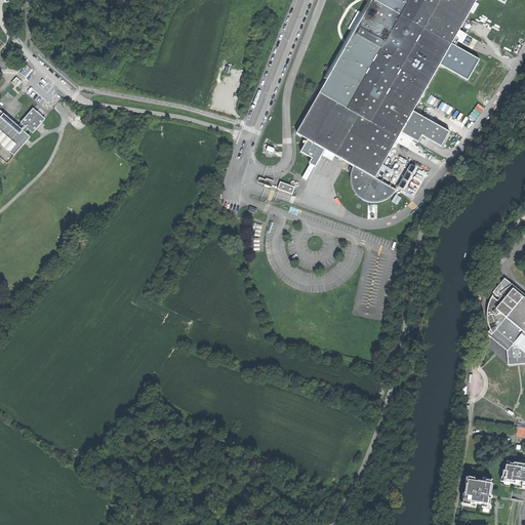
[(396,142),(401,133),(413,112),(440,65),(455,38),(476,0),(497,0),(505,4),(507,0),(372,0),(327,80),(297,133),(308,139),(325,150),(326,151),(335,156),(354,166),(352,171),(351,176),(351,183),(352,188),(355,192),(358,196),(360,198),(365,201),(370,203),(376,203),(381,202),(388,199),(392,196),(396,191),(375,178),(396,142)]
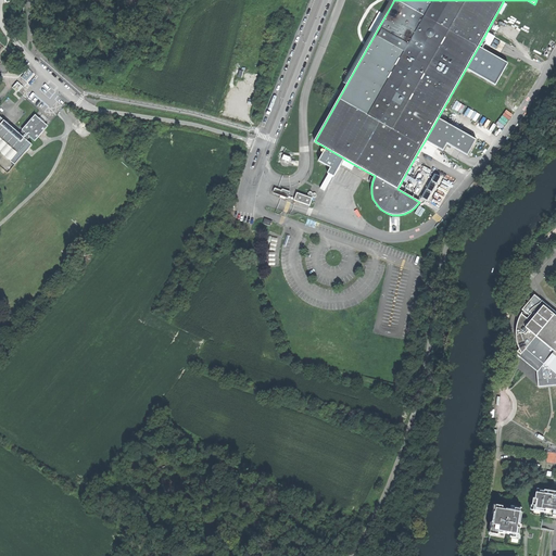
[(390,0),(343,83),(346,85),(394,0),(390,0)]
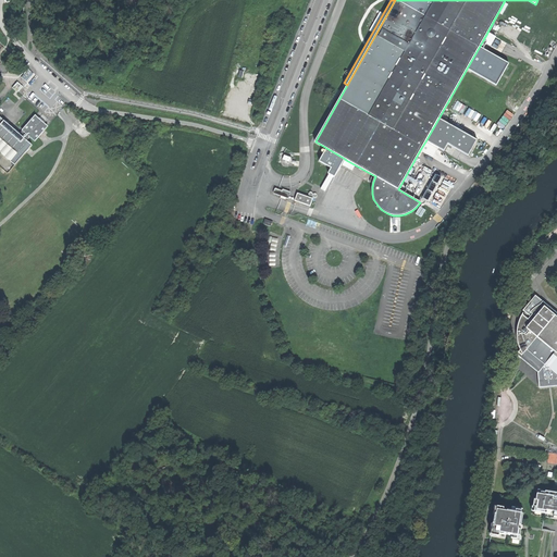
[(486,42),(483,40),(467,69),(496,86),(509,63),(483,49),(486,42)]
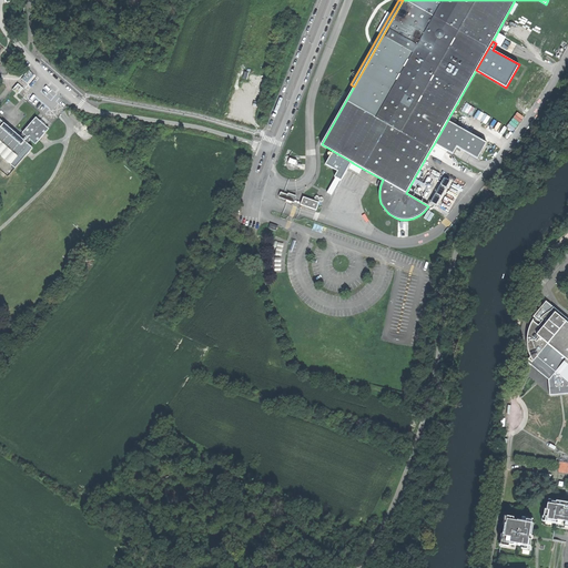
[(21,79),(27,84),(34,75),(29,71),(21,79)]
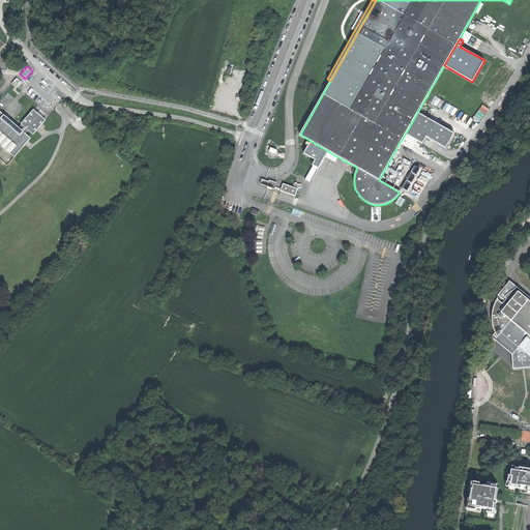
[(17,88),(22,83),(17,79),(11,84),(17,88)]
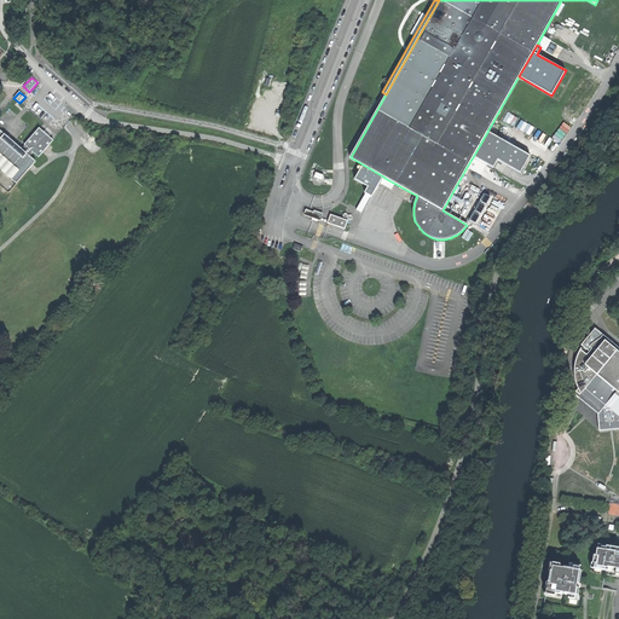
[(519,128),(527,132),(531,125),(522,120),(519,128)]
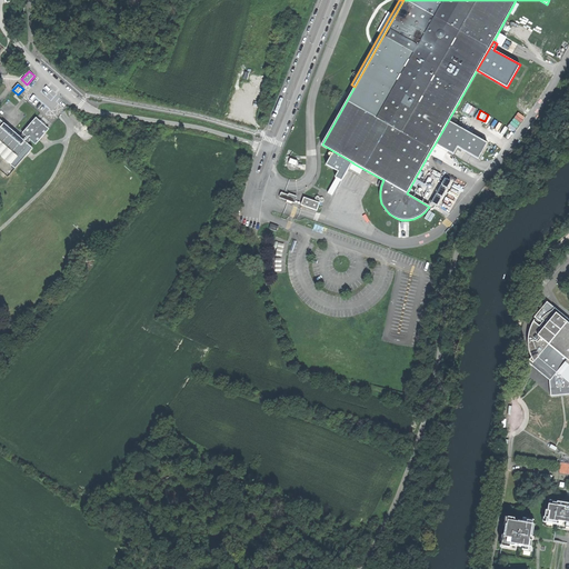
[(29,153),(32,149),(27,143),(30,140),(36,145),(42,137),(49,130),(41,123),(36,118),(22,133),(28,138),(25,141),(0,119),(0,156),(16,169),(29,153)]
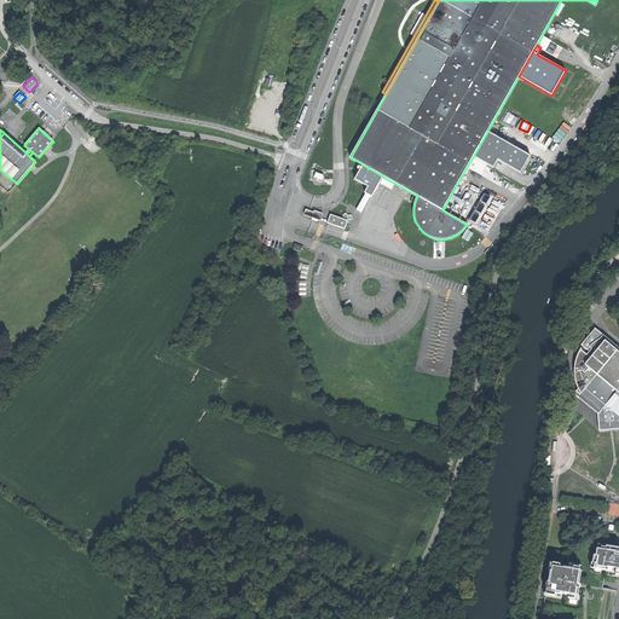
[(487,132),(473,157),(487,165),(493,168),(498,161),(520,173),(530,156),(487,132)]
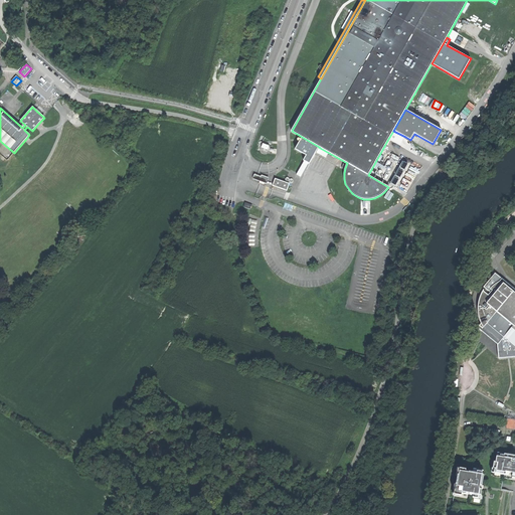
[(405,137),(393,131),(388,139),(400,146),(405,137)]
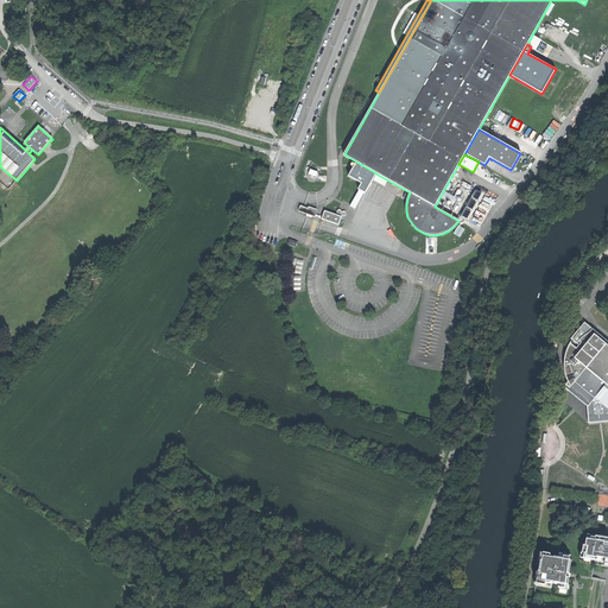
[(365,194),(377,173),(356,162),(348,176),(360,182),(361,183),(359,190),(365,194)]
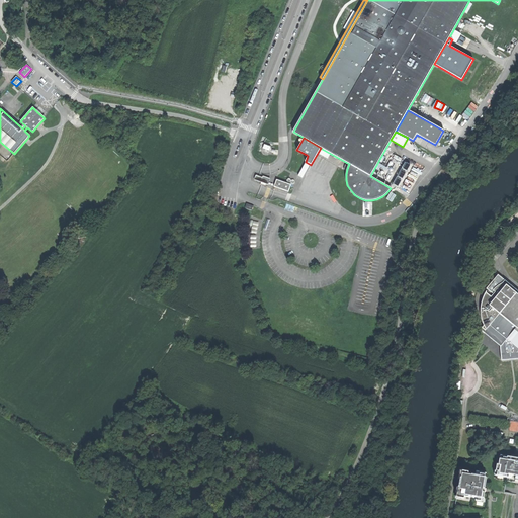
[(331,154),(322,149),(319,153),(328,159),(331,154)]
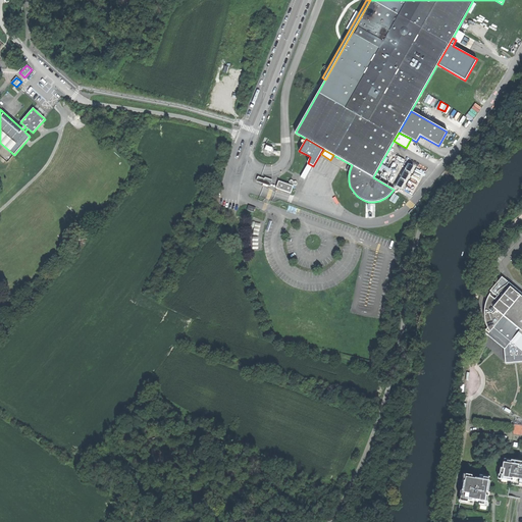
[(300,178),(304,180),(312,167),(309,165),(300,178)]
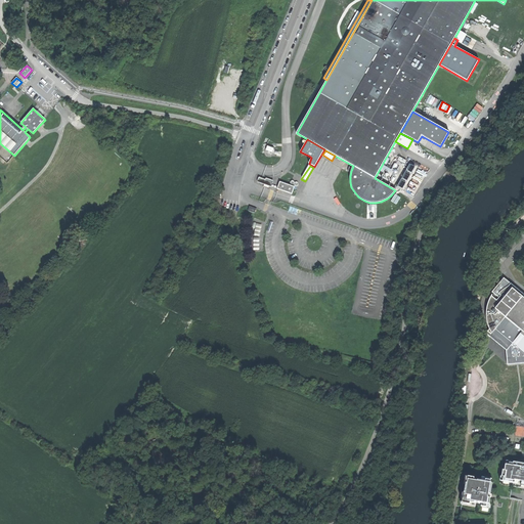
[(397,185),(402,189),(413,174),(408,171),(397,185)]
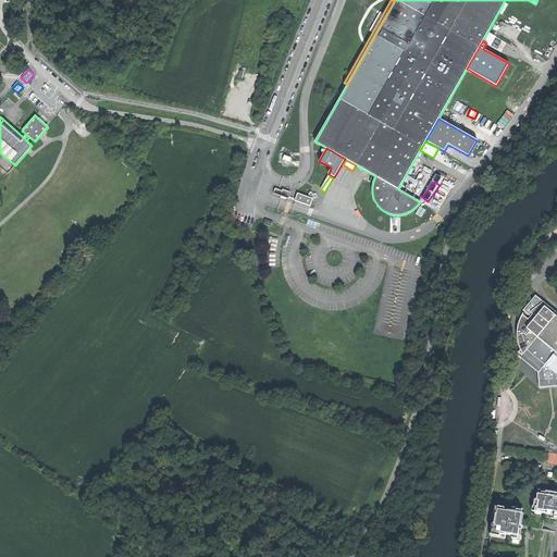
[(273,193),(288,198),(291,193),(283,189),(282,190),(275,188),(273,193)]
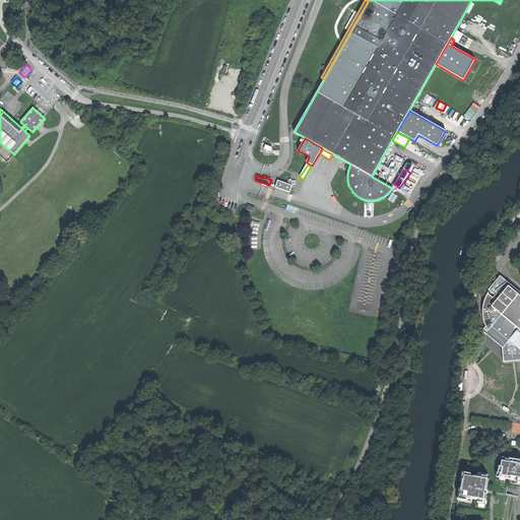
[(277,181),(275,187),(289,192),(291,185),(277,181)]
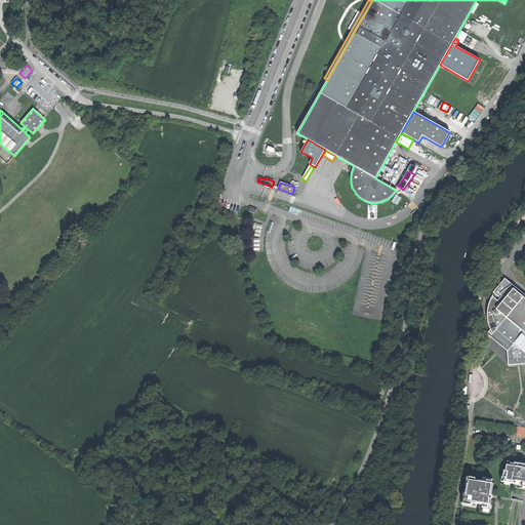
[(396,195),(393,202),(398,204),(402,197),(396,195)]
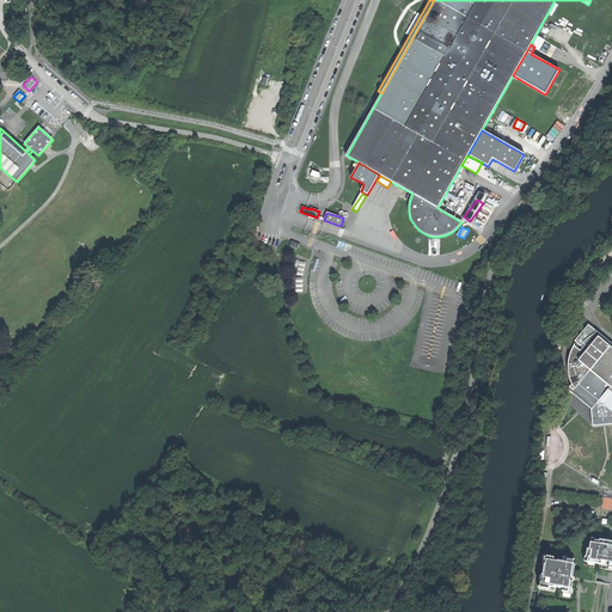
[(611,344),(597,332),(597,331),(592,328),(586,328),(575,341),(577,343),(575,347),(575,346),(574,348),(571,352),(570,356),(569,360),(569,365),(568,367),(569,369),(569,373),(569,375),(570,379),(571,381),(573,385),(568,390),(592,409),(593,427),(611,424),(611,344)]
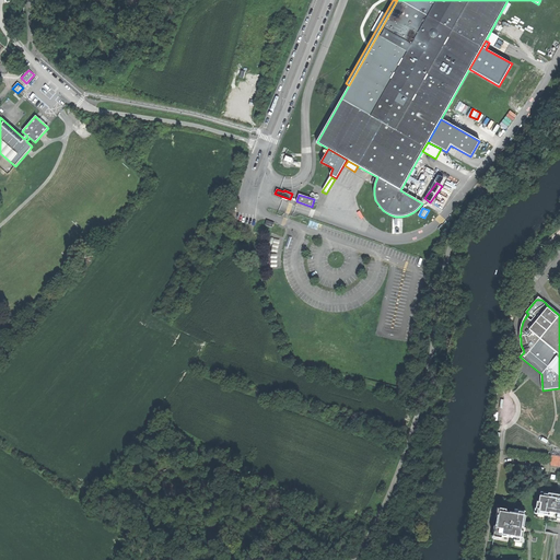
[(541,492),(537,517),(559,521),(559,496),(557,496),(558,494),(541,492)]
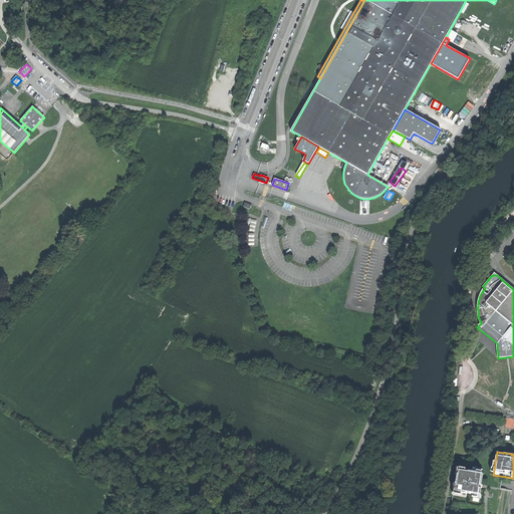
[(461,494),(462,492),(473,494),(472,496),(478,497),(478,493),(480,494),(481,488),(479,488),(479,486),(480,484),(482,484),(483,474),(481,474),(482,469),(473,468),(473,470),(465,469),(466,468),(461,467),(462,466),(460,466),(458,474),(457,474),(457,476),(454,493),(461,494)]
